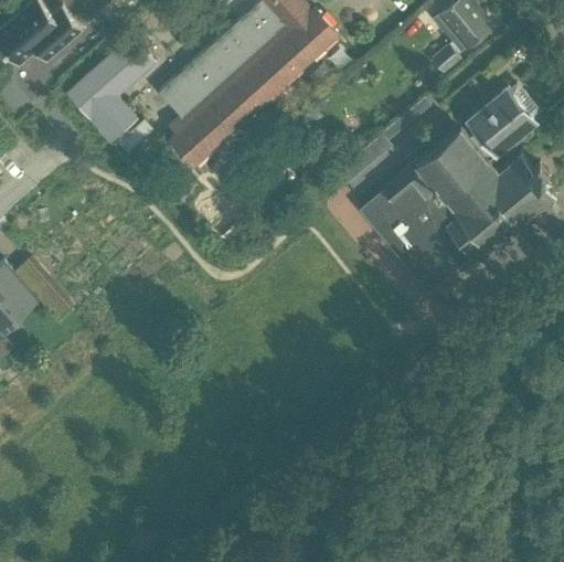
[(39,0),(32,0),(0,29),(0,44),(18,65),(35,49),(38,51),(44,60),(45,61),(82,29),(62,6),(52,14),(39,0)]
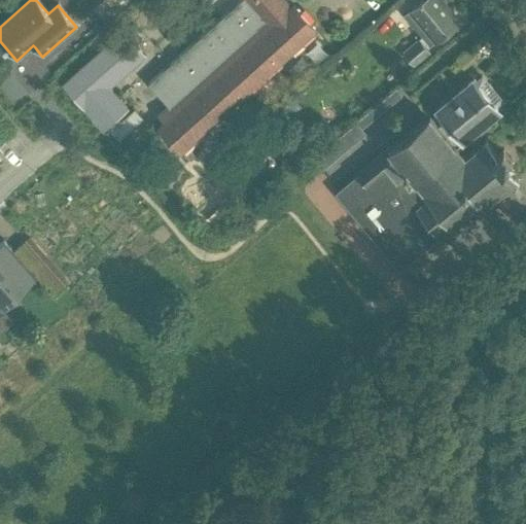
[(243,0),(148,85),(168,107),(159,116),(165,124),(159,129),(181,153),(316,32),(293,7),(290,10),(282,1),(283,0),(243,0)]
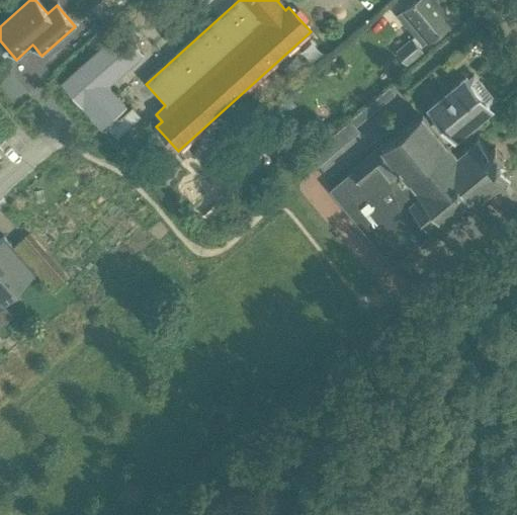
[(427,44),(452,22),(434,0),(415,0),(402,12),(427,44)]
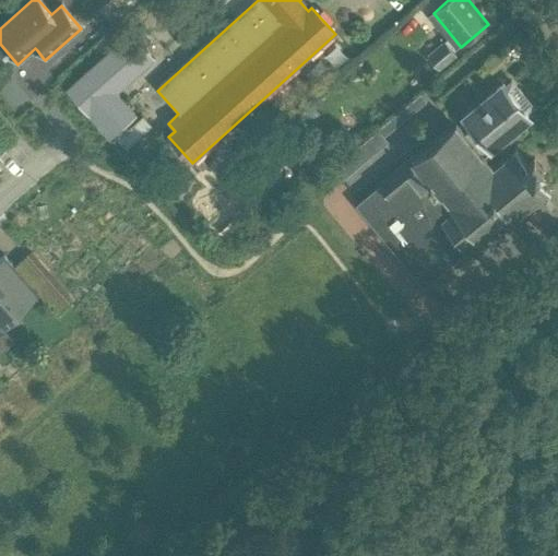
[(109,140),(135,117),(116,95),(154,61),(131,35),(67,92),(109,140)]
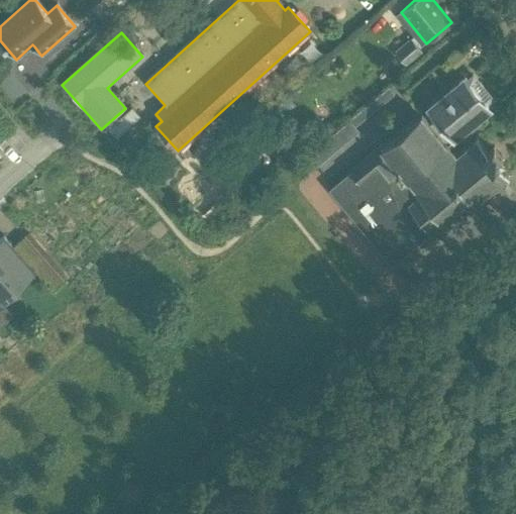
[(406,67),(421,54),(410,39),(394,53),(406,67)]
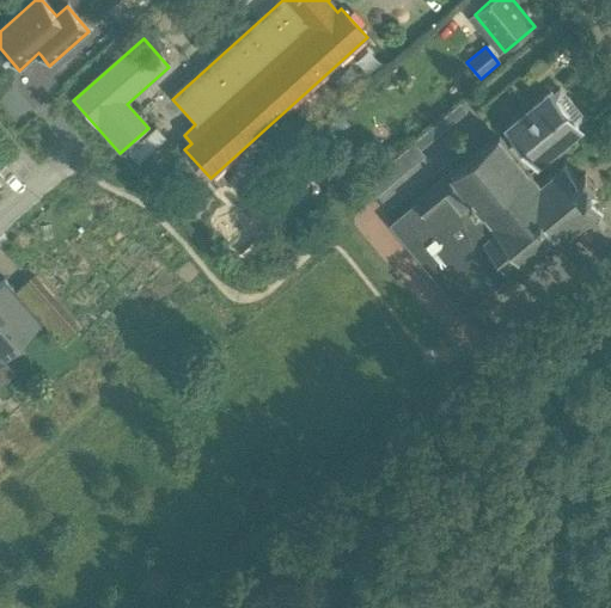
[(519,139),(508,147),(530,173),(541,165),(537,161),(553,148),(558,154),(567,147),(562,141),(578,128),(578,127),(586,120),(560,90),(551,96),(550,94),(509,128),(519,139)]
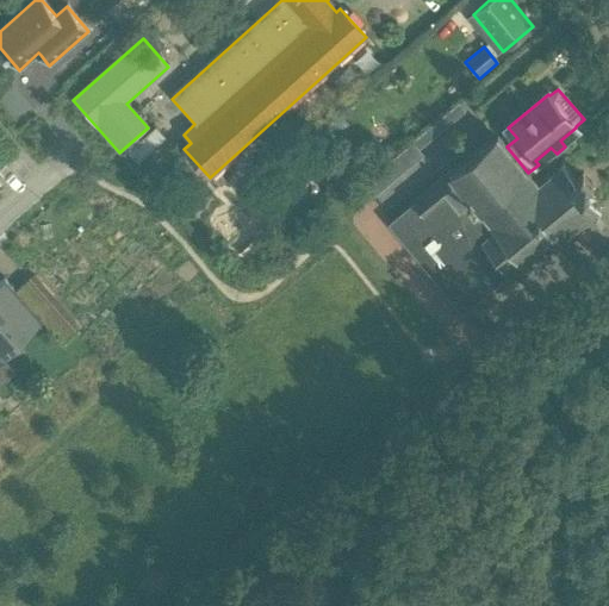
[(155,130),(128,157),(137,168),(166,141),(155,130)]
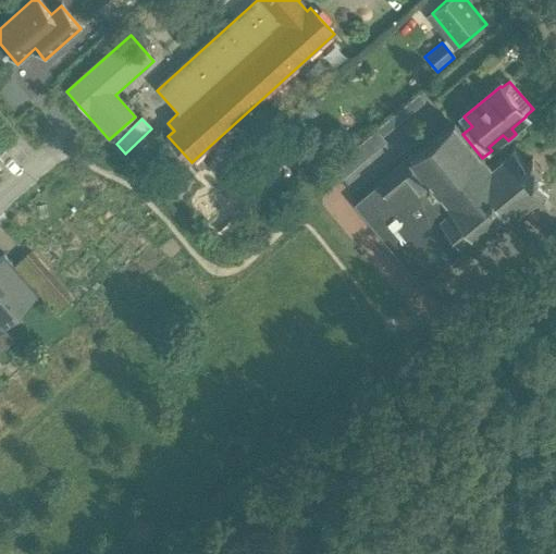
[(482,158),(462,134),(454,123),(409,160),(414,164),(405,171),(402,168),(355,206),(422,286),(477,241),(481,246),(548,191),(536,176),(542,171),(538,165),(532,159),(527,164),(515,150),(492,169),(482,158)]
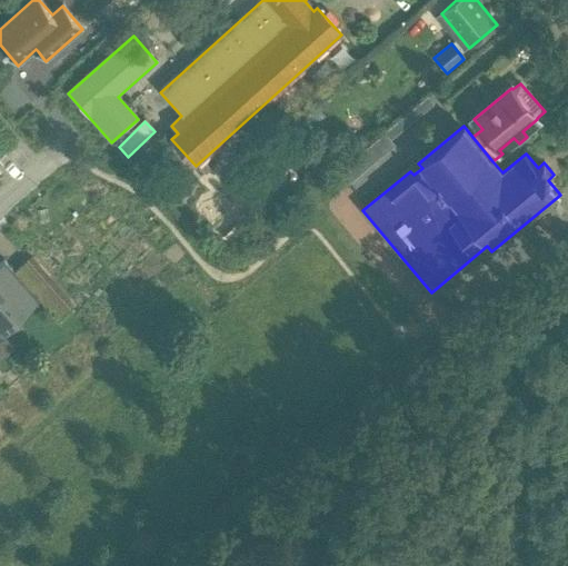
[(0,329),(2,333),(3,331),(2,330),(50,288),(70,313),(71,311),(27,260),(26,261),(31,267),(19,278),(5,261),(0,264),(0,329)]
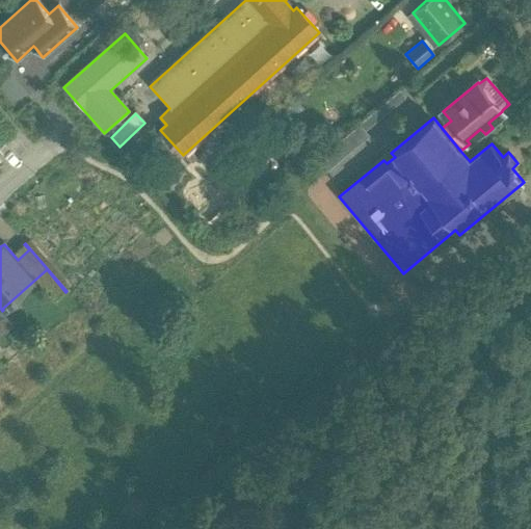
[(0,329),(3,335),(11,328),(2,317),(0,318),(0,329)]
